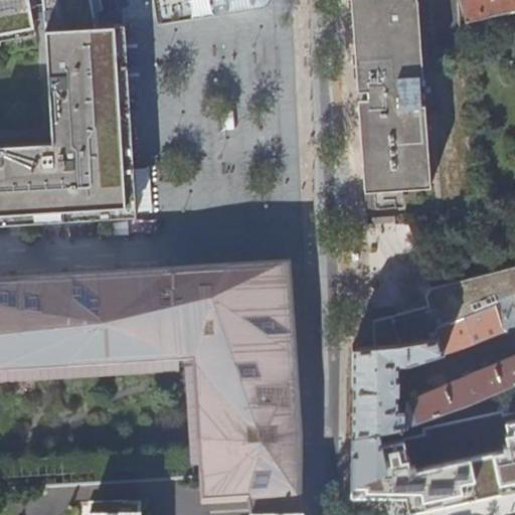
[(0,0),(0,38),(35,31),(32,18),(28,0),(0,0)]
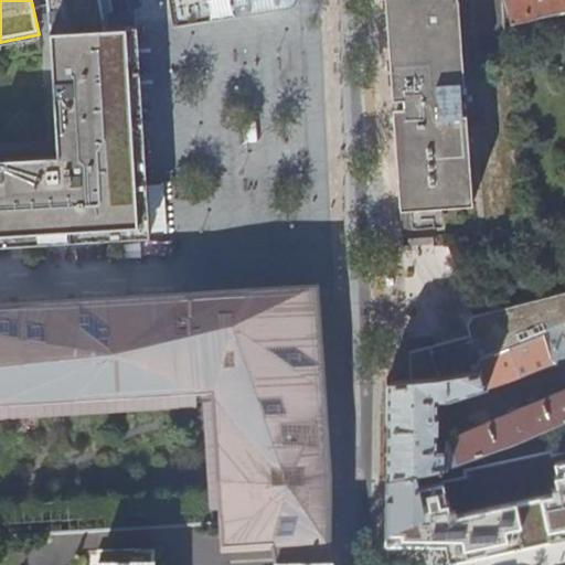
[(50,19),(48,0),(31,0),(35,20),(50,19)]
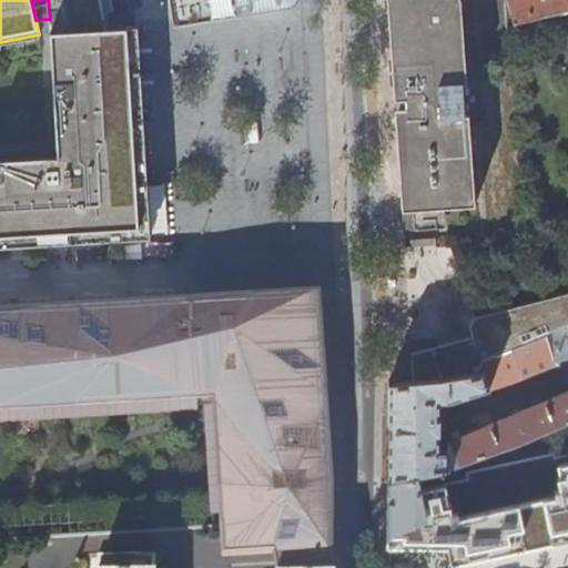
[(112,0),(48,0),(50,19),(50,22),(63,22),(107,12),(114,11),(112,0)]
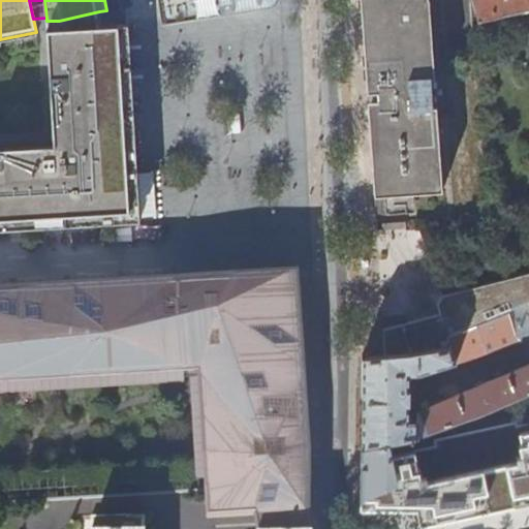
[(429,2),(428,0),(360,0),(368,91),(377,90),(378,101),(378,113),(369,113),(369,116),(374,198),(385,197),(386,207),(409,206),(409,196),(443,194),(437,112),(450,111),(447,79),(435,80),(429,2)]
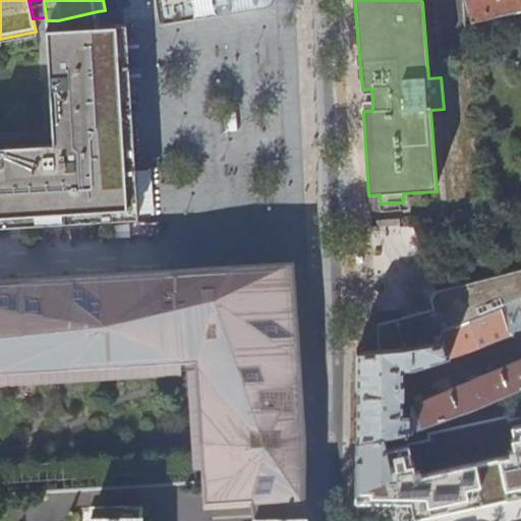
[(520,0),(465,0),(472,24),(520,10),(520,0)]
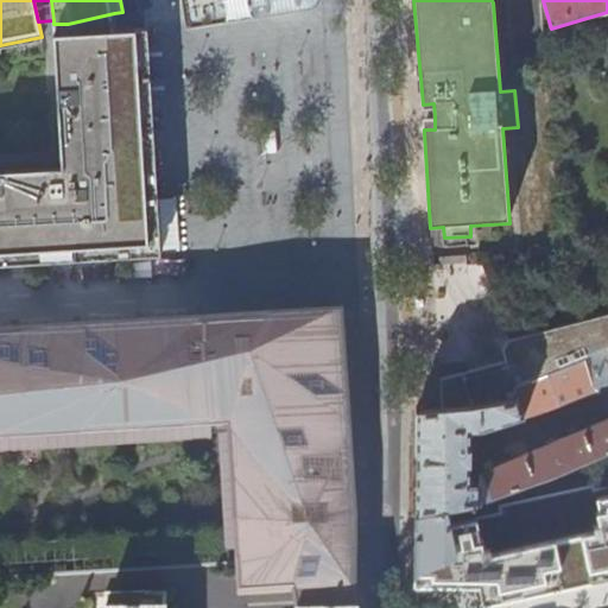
[(68,24),(54,24),(55,33),(118,30),(114,13),(68,24)]
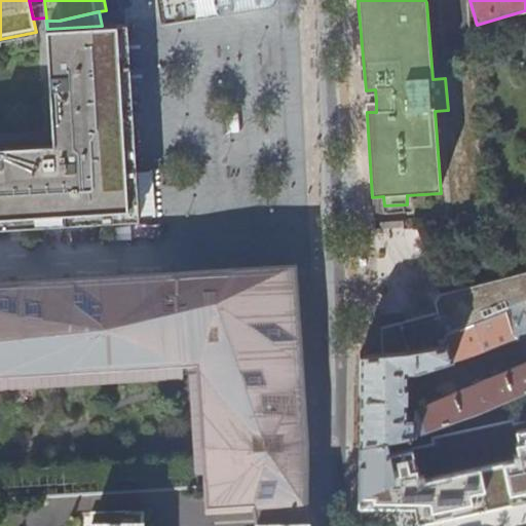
[(140,219),(128,25),(102,26),(47,29),(54,144),(0,147),(0,227),(60,224),(140,219)]
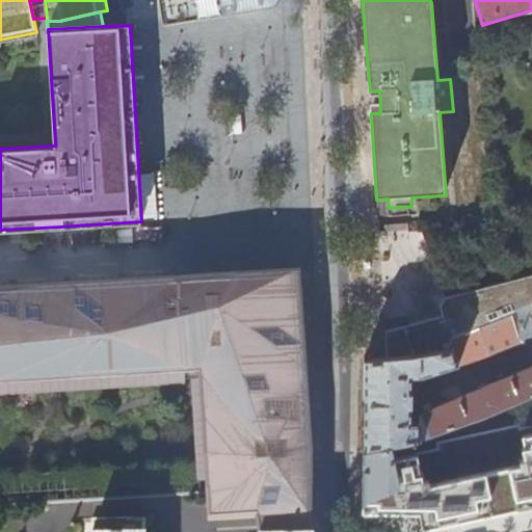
[(312,507),(312,445),(306,445),(304,436),(304,428),(310,428),(308,396),(298,275),(205,280),(205,287),(175,288),(175,282),(149,283),(0,293),(0,383),(37,381),(185,373),(209,371),(215,479),(216,497),(206,498),(208,524),(259,526),(312,524),(312,507)]
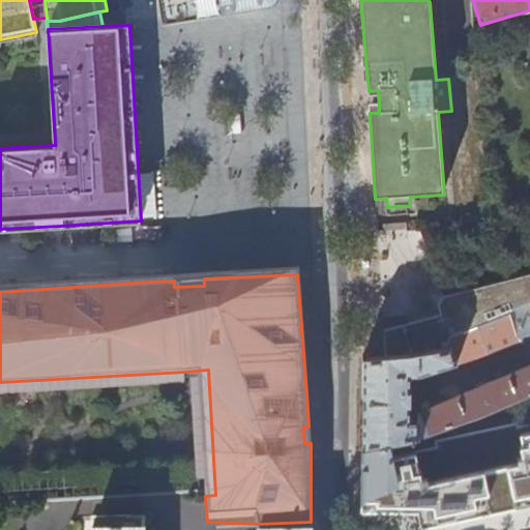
[(442,317),(384,332),(386,358),(408,356),(418,355),(452,350),(449,339),(529,302),(529,276),(444,299),(439,306),(442,317)]
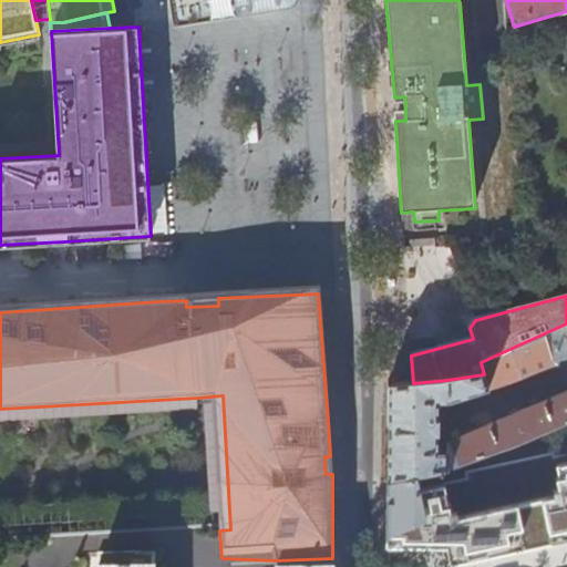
[(566,323),(481,362),(484,374),(488,391),(566,364),(566,323)]
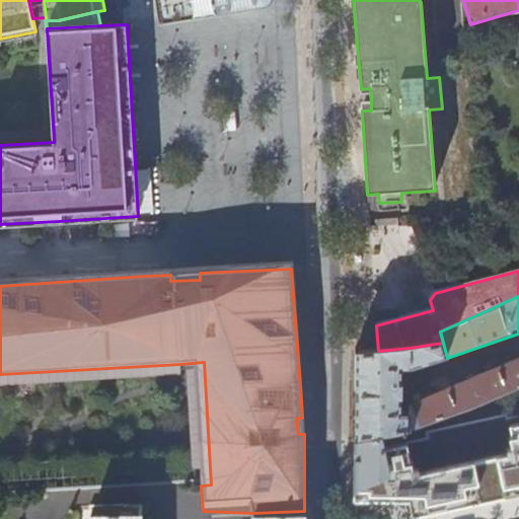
[(399,349),(378,351),(356,352),(356,363),(355,440),(380,435),(409,430),(518,385),(518,357),(410,405),(409,413),(401,413),(402,369),(412,369),(447,358),(443,343),(410,348),(399,349)]
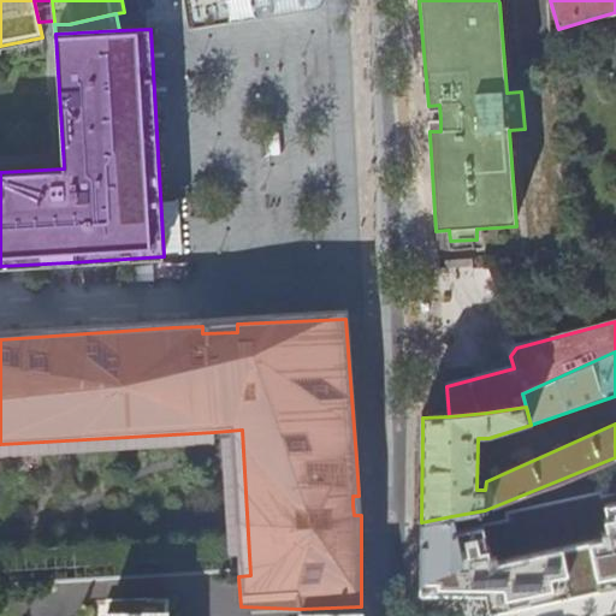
[(451,516),(421,522),(421,539),(420,594),(486,596),(490,615),(615,586),(615,492),(602,497),(600,492),(504,515),(505,521),(454,532),(451,516)]
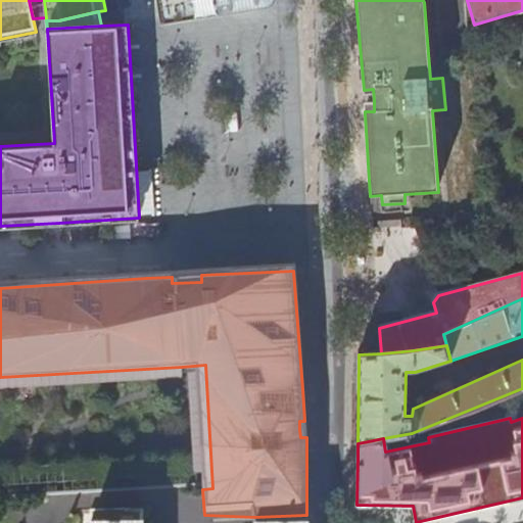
[(141,522),(141,514),(140,514),(90,515),(90,522),(141,522)]
